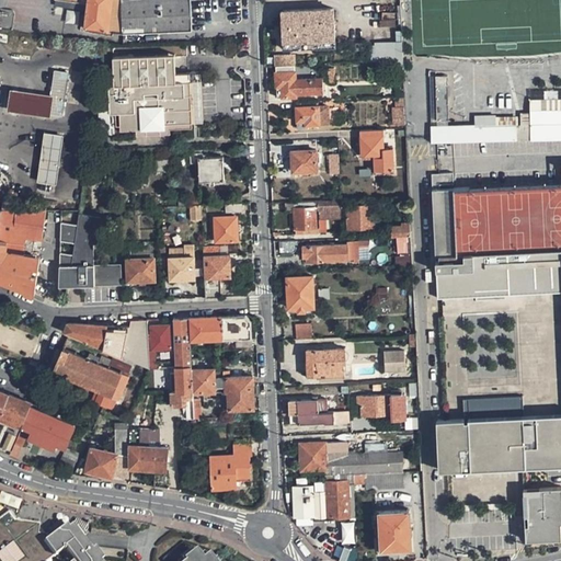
[(125,32),(123,0),(67,0),(88,3),(86,29),(84,32),(99,33),(100,30),(109,31),(125,32)]
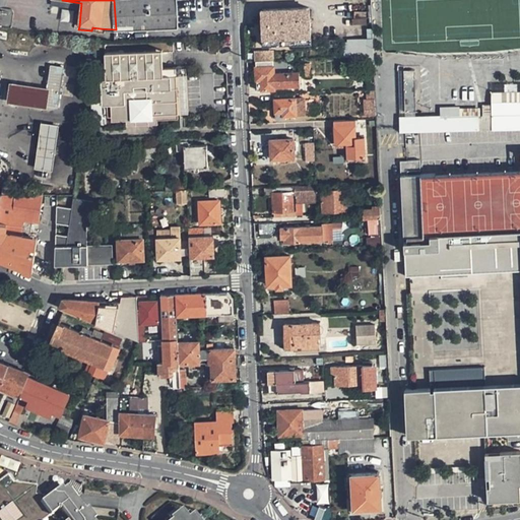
[(114,0),(116,29),(116,30),(167,28),(178,27),(176,0),(114,0)]
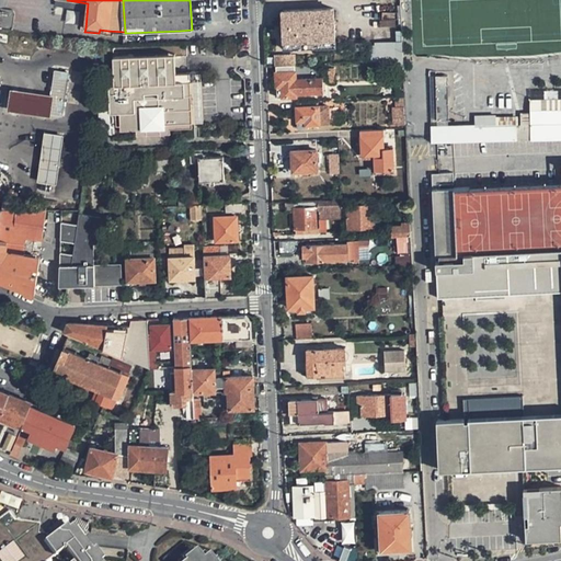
[(283,11),(285,48),(335,46),(333,9),(283,11)]
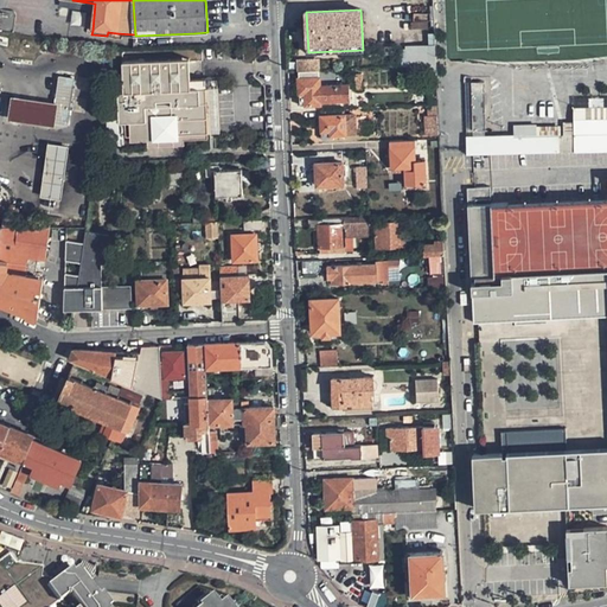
[(409,65),(429,65),(429,48),(398,50),(400,66),(409,65)]
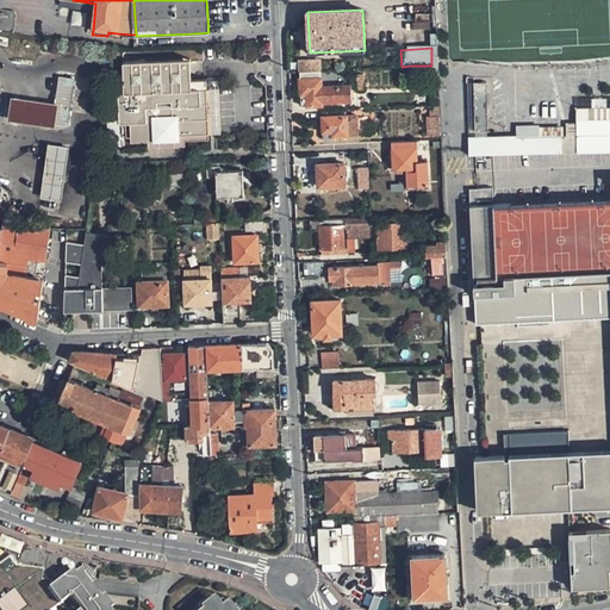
[(191,58),(145,62),(147,76),(173,74),(173,82),(193,80),(191,58)]
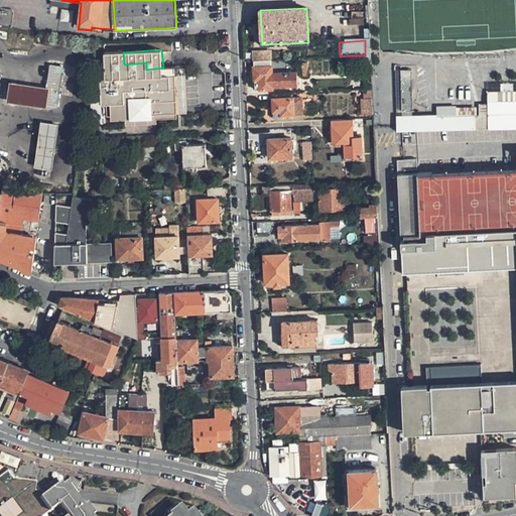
[(254,52),(254,60),(272,59),(271,51),(254,52)]
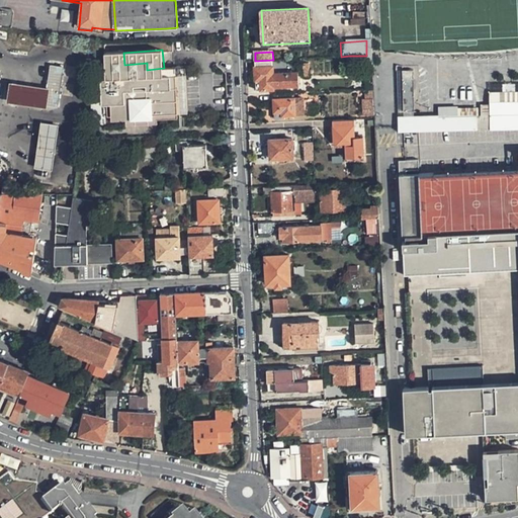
[(123,53),(105,54),(107,81),(108,93),(112,93),(113,118),(113,123),(128,122),(160,119),(180,117),(180,113),(190,112),(186,68),(176,69),(176,68),(164,68),(147,70),(147,63),(124,65),(123,53)]
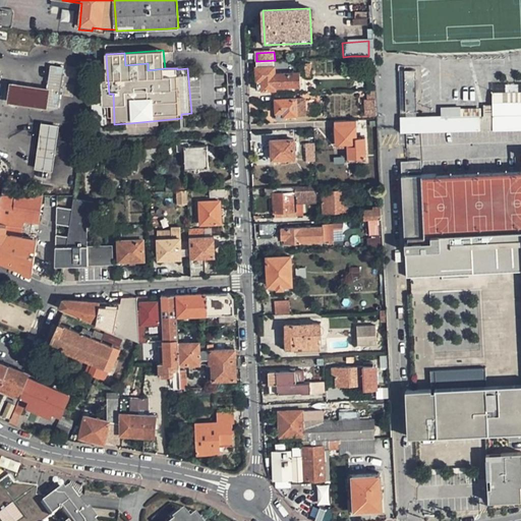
[(368,56),(351,56),(352,68),(369,67),(368,56)]
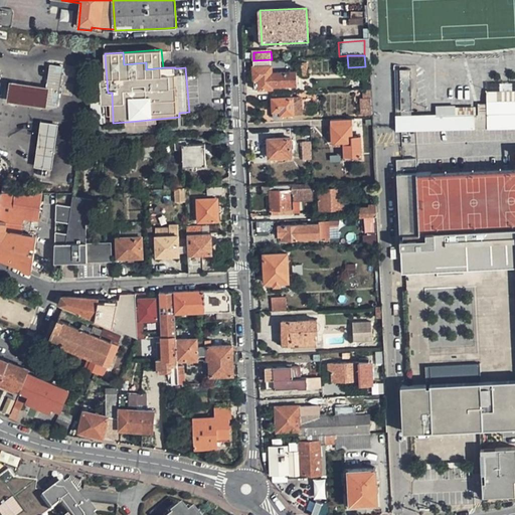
[(254,89),(273,89),(273,84),(277,83),(278,83),(278,87),(298,86),(298,73),(276,73),(272,73),(272,65),(272,59),(253,60),(254,66),(254,89)]
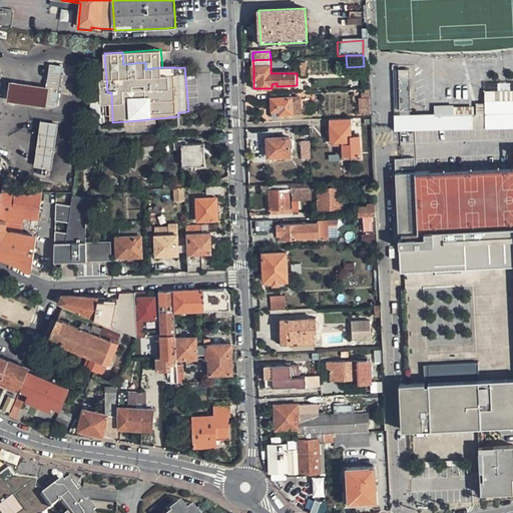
[(15,104),(46,108),(47,104),(57,105),(63,65),(50,63),(46,88),(17,83),(9,82),(8,88),(6,102),(15,104)]
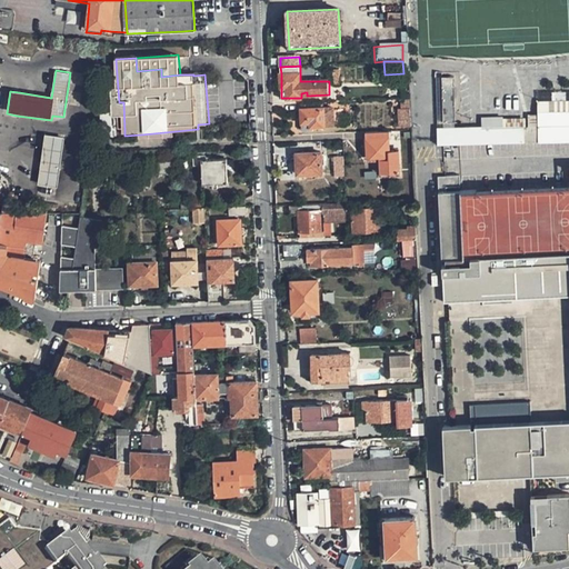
[(445,125),(457,123),(456,78),(443,79),(445,125)]
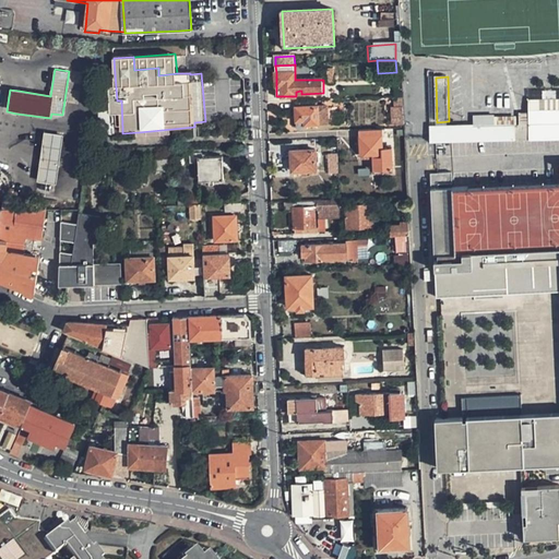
[(117,100),(116,87),(110,87),(113,115),(118,115),(118,128),(122,128),(121,100),(117,100)]
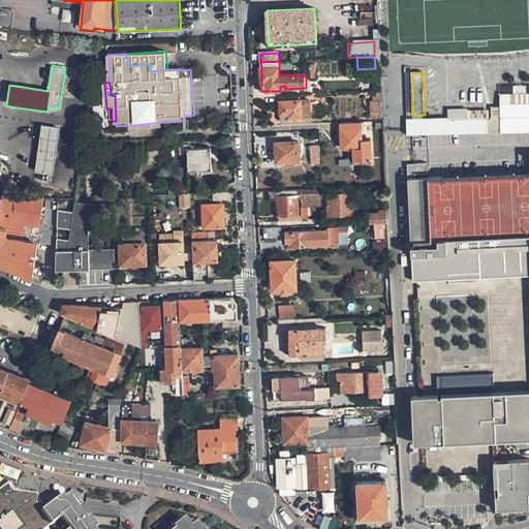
[(290,118),(302,118),(302,116),(308,116),(308,107),(308,99),(301,99),(301,95),(280,96),(280,100),(281,114),(290,113),(290,118)]
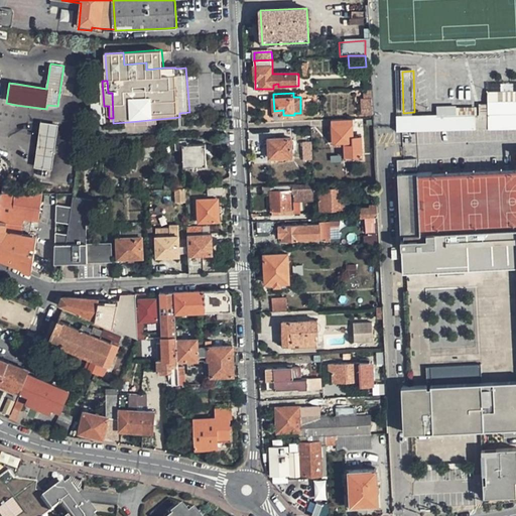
[(515,94),(488,96),(488,103),(515,102),(515,94)]
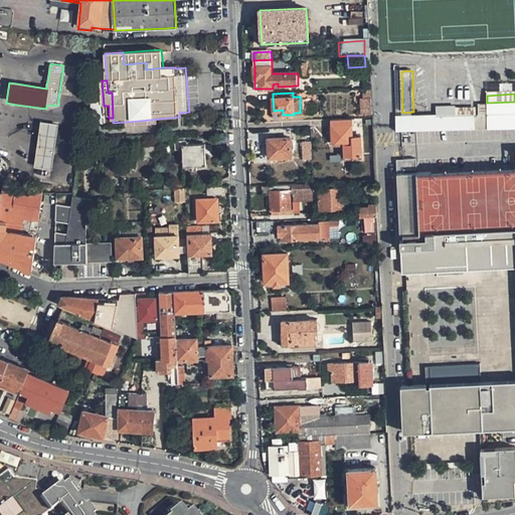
[(438,129),(475,129),(488,128),(514,127),(514,102),(487,103),(487,106),(488,116),(479,116),(474,117),(474,116),(437,117),(436,116),(397,117),(397,130),(438,129)]
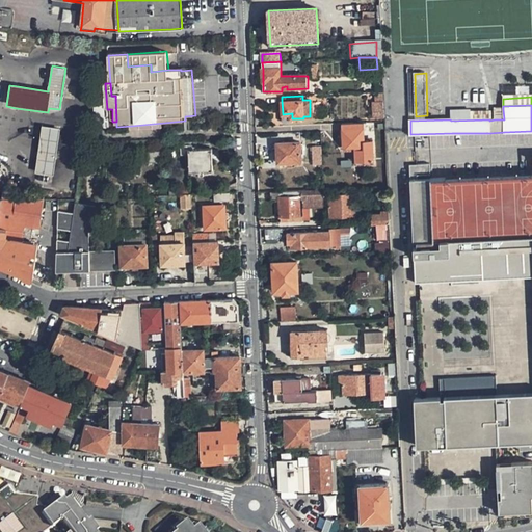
[(495,120),(504,120),(503,109),(495,110),(495,120)]
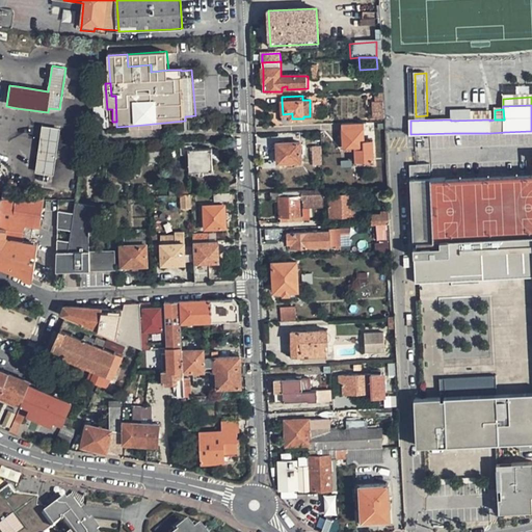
[(364,142),(364,123),(342,124),(343,150),(355,150),(356,166),(375,165),(374,141),(364,142)]
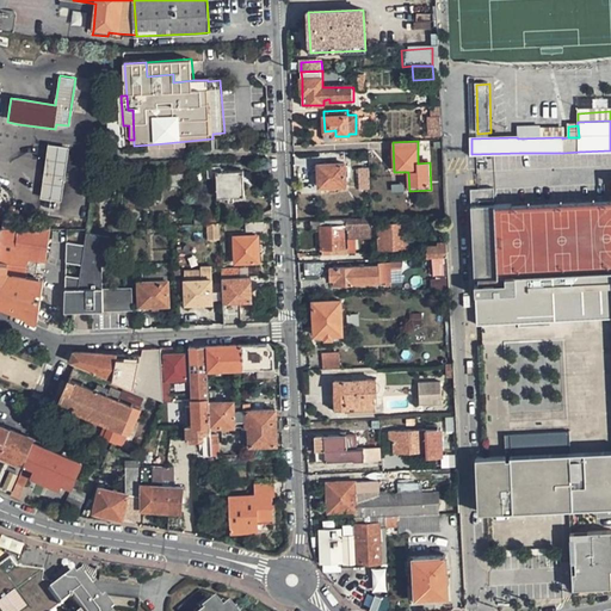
[(62,197),(69,146),(49,142),(42,195),(62,197)]
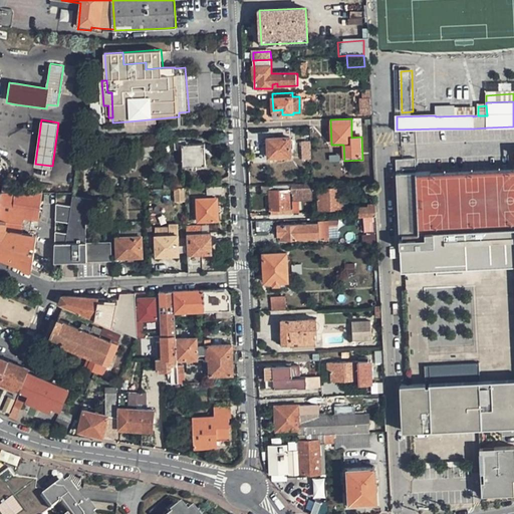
[(267,140),(268,158),(291,157),(289,138),(267,140)]
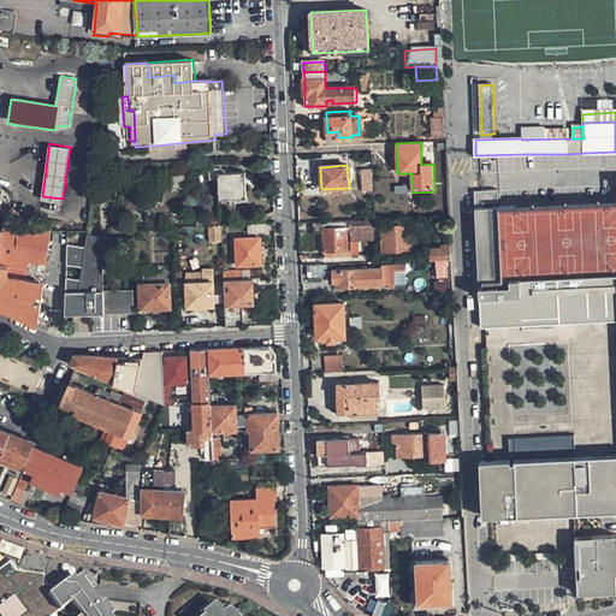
[(214,172),(215,199),(247,197),(246,171),(214,172)]
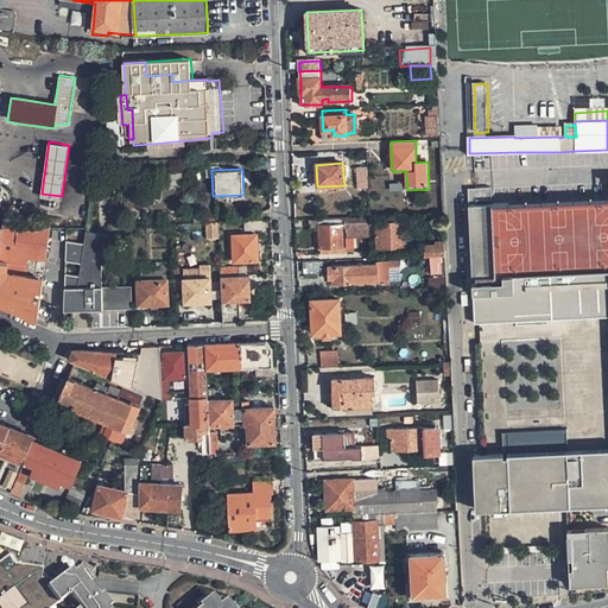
[(166,172),(166,184),(183,183),(182,171),(166,172)]
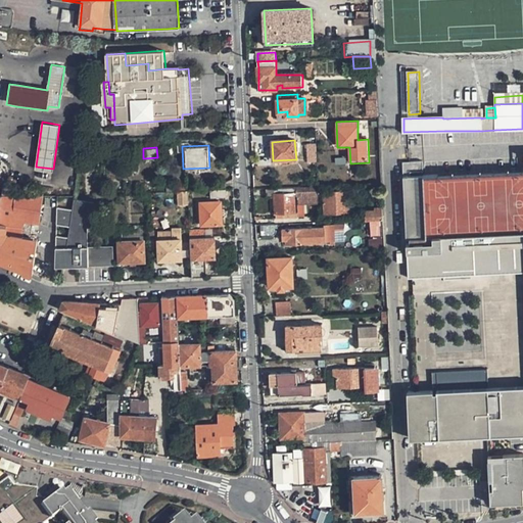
[(522,385),(489,387),(488,369),(432,372),(433,390),(409,392),(411,439),(522,433),(522,170),(424,175),(424,179),(412,180),(412,176),(412,172),(424,172),(424,161),(410,161),(410,168),(403,168),(406,238),(413,238),(413,243),(407,243),(409,278),(522,272),(522,385)]
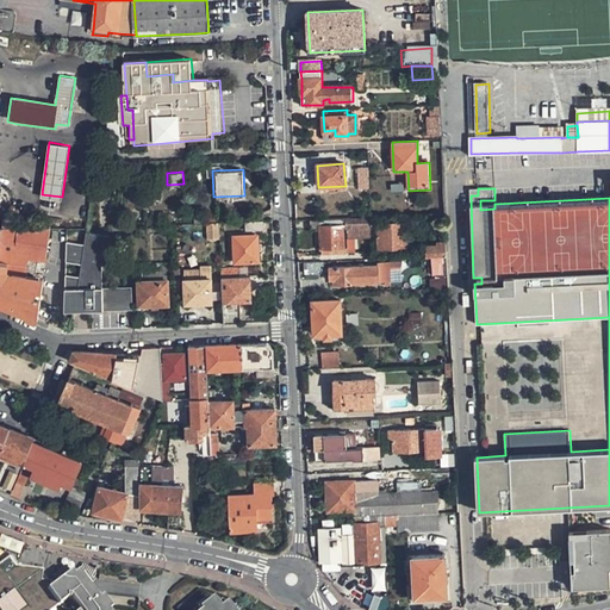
[(371,218),(346,219),(346,228),(356,228),(356,236),(372,236),(371,218)]
